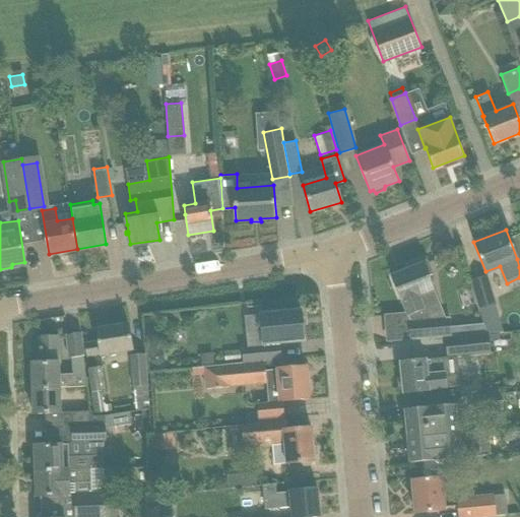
[(409,320),(408,320),(410,337),(450,335),(449,317),(428,319),(420,300),(436,294),(428,274),(433,272),(426,256),(405,264),(407,268),(391,275),(401,302),(402,301),(409,320)]
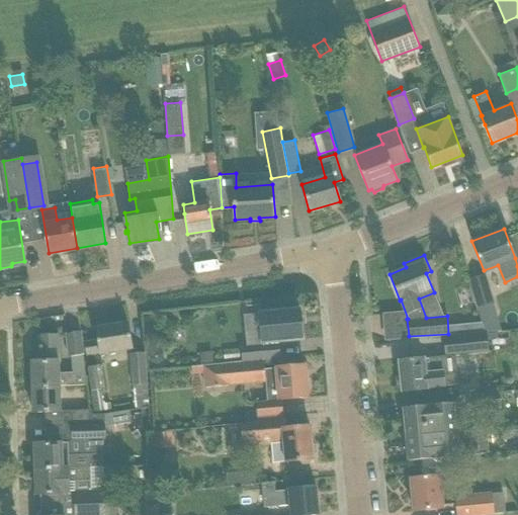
[(468,278),(477,307),(494,302),(486,274),(468,278)]
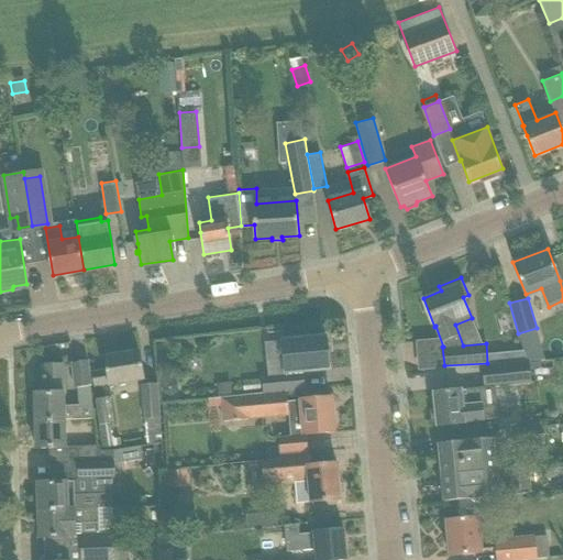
[(285,374),(262,376),(263,391),(286,388),(305,387),(302,371),(329,369),(326,336),(282,339),(285,374)]
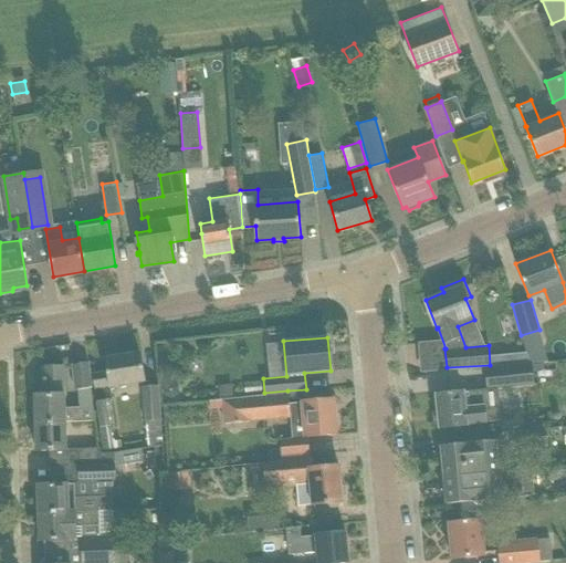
[(106,369),(92,373),(94,387),(96,400),(109,398),(112,398),(109,385),(144,379),(144,374),(139,352),(105,357),(106,369)]
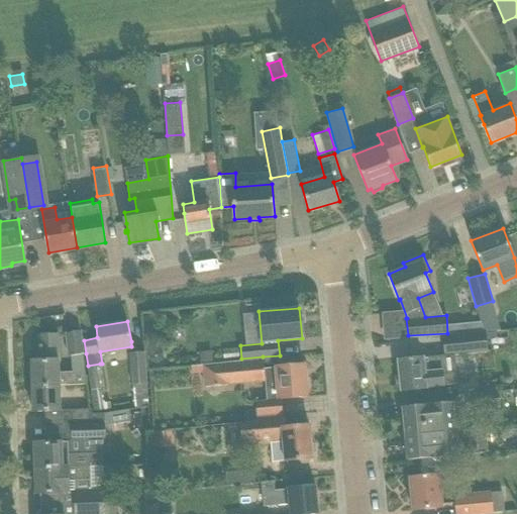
[(443,335),(445,353),(445,355),(487,351),(485,331),(443,335)]
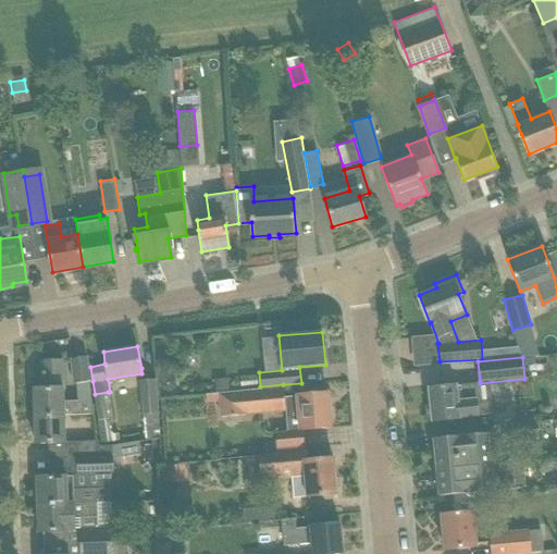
[(42,388),(34,388),(34,415),(64,414),(95,413),(90,380),(77,381),(79,398),(63,399),(62,359),(41,360),(42,388)]
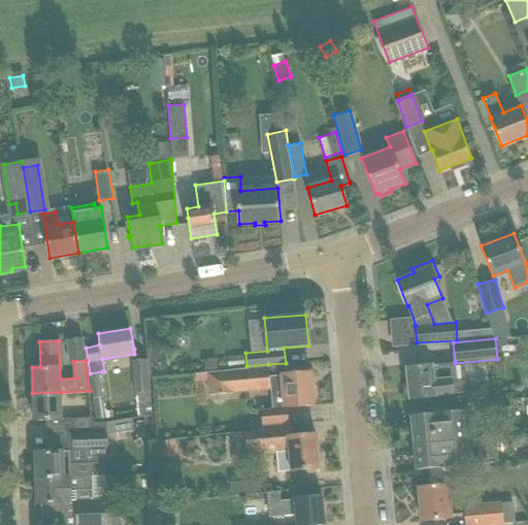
[(146,358),(132,359),(135,391),(136,391),(137,415),(152,414),(150,390),(146,358)]
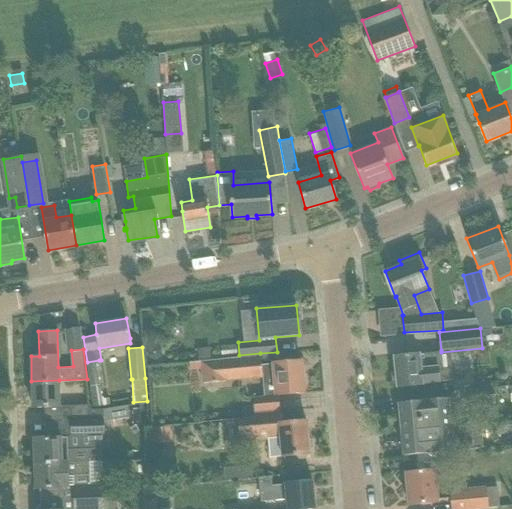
[(394,355),(397,386),(422,383),(422,382),(453,379),(452,367),(438,369),(436,351),(394,355)]
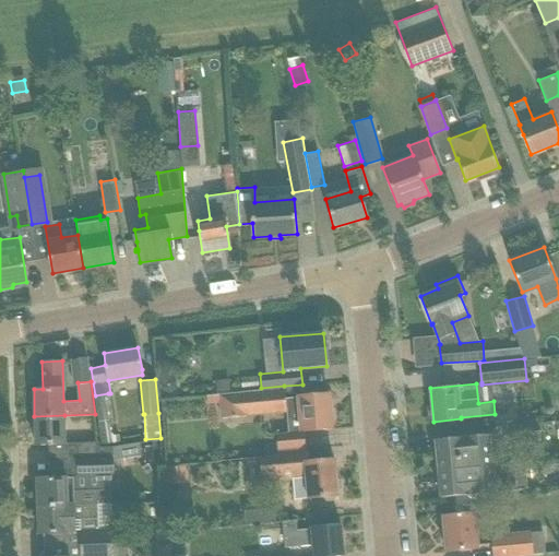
[(284,386),(261,388),(218,391),(222,416),(299,410),(301,430),(302,429),(332,427),(331,421),(333,418),(332,410),(330,409),(329,392),(285,397),(284,386)]
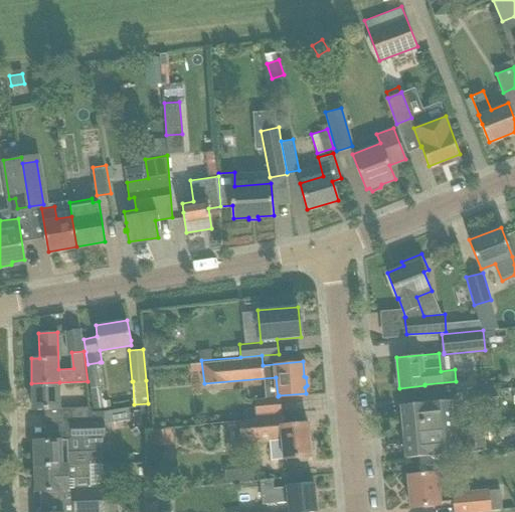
[(88,364),(87,364),(94,408),(103,406),(100,386),(104,385),(100,362),(88,364)]
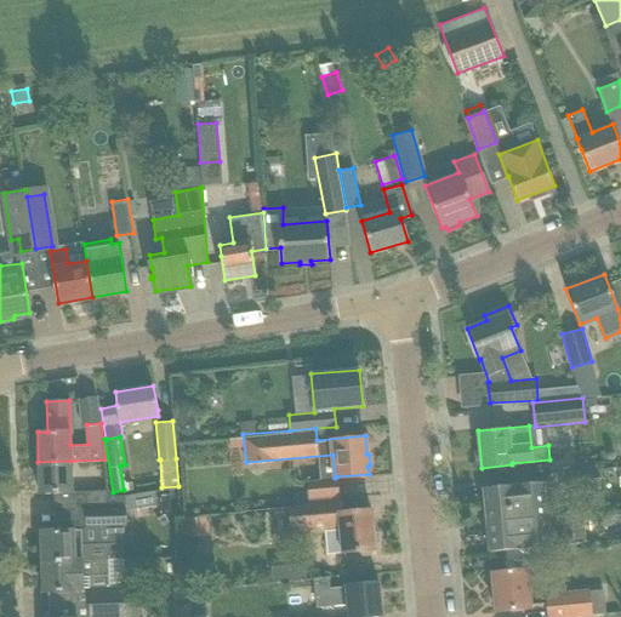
[(72,461),(38,462),(39,492),(63,491),(72,491),(72,461)]
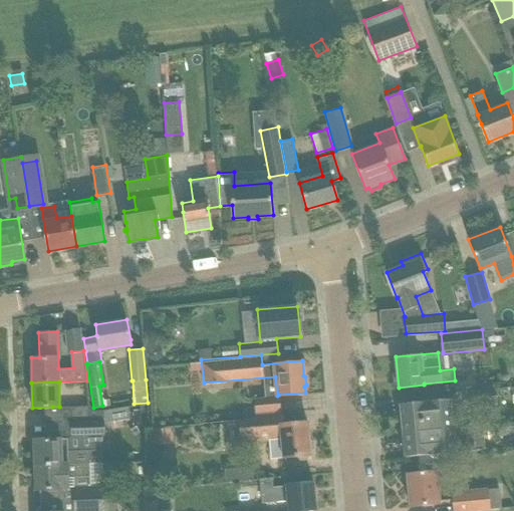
[(470,390),(471,406),(496,403),(495,388),(470,390)]
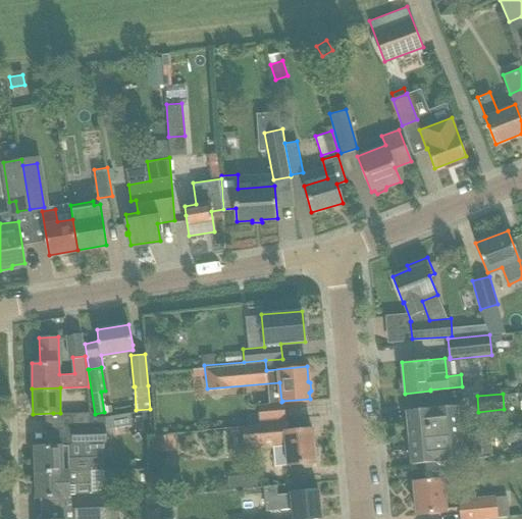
[(281,402),(257,404),(259,419),(283,417),(282,401),(281,402)]
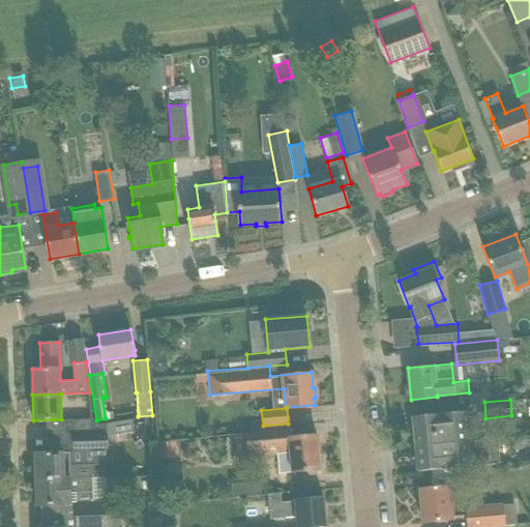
[(412,416),(415,446),(466,442),(463,411),(412,416)]
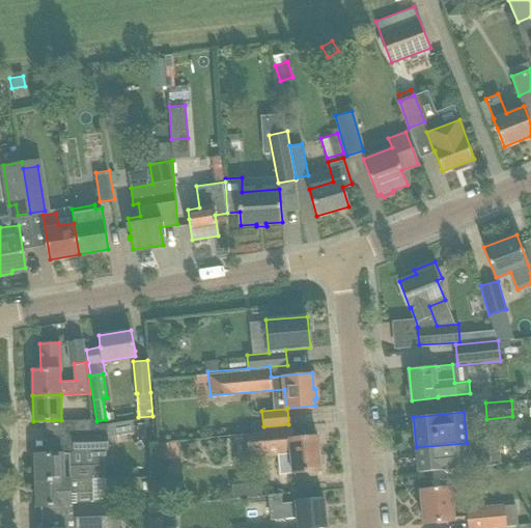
[(72,420),(73,436),(107,434),(106,424),(93,424),(93,419),(72,420)]
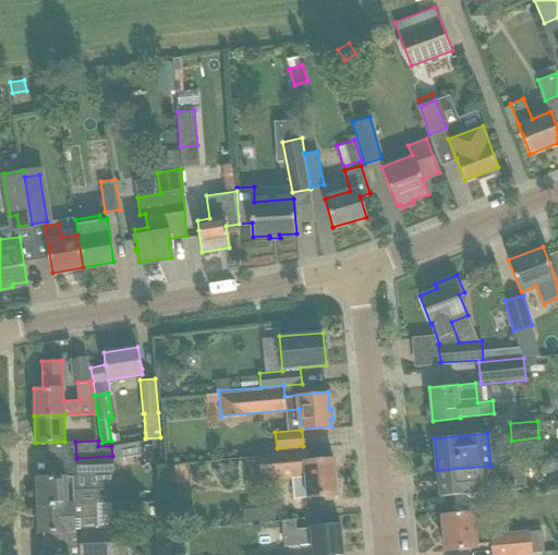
[(292,477),(294,497),(307,496),(323,495),(325,498),(334,497),(335,494),(337,494),(337,490),(341,486),(340,479),(336,477),(334,457),(304,460),(303,446),(277,448),(277,454),(259,455),(263,480),(292,477)]
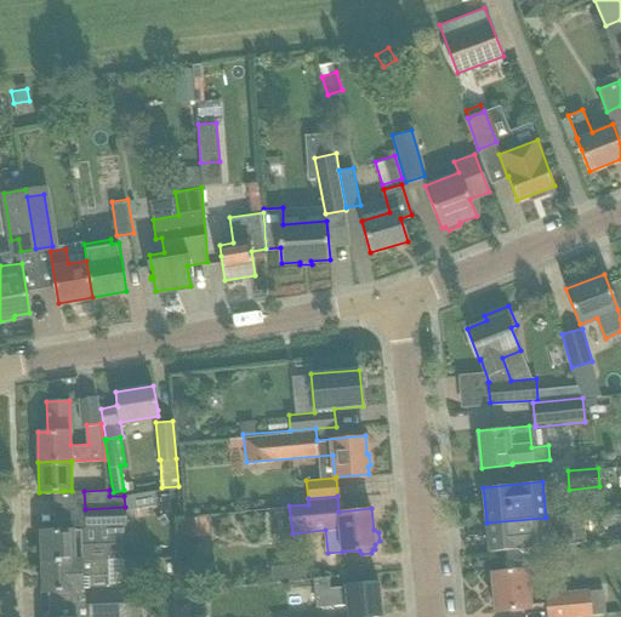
[(125,507),(85,509),(85,525),(126,523),(125,507)]
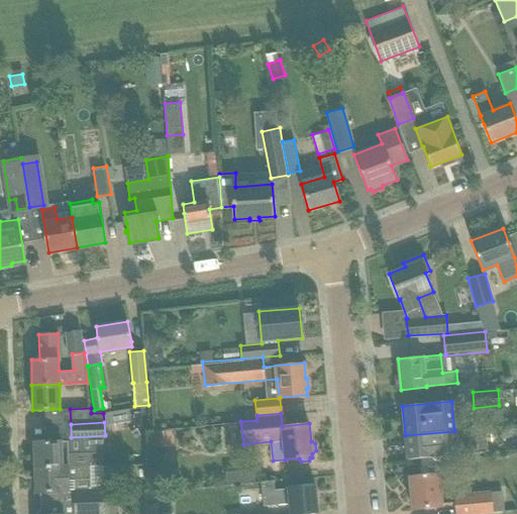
[(171,428),(154,430),(157,445),(173,444),(171,428)]
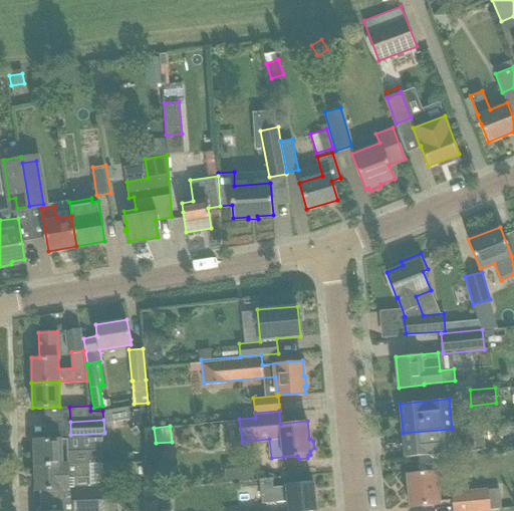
[(452,429),(403,433),(405,456),(454,452),(454,451),(474,449),(472,427),(452,429)]
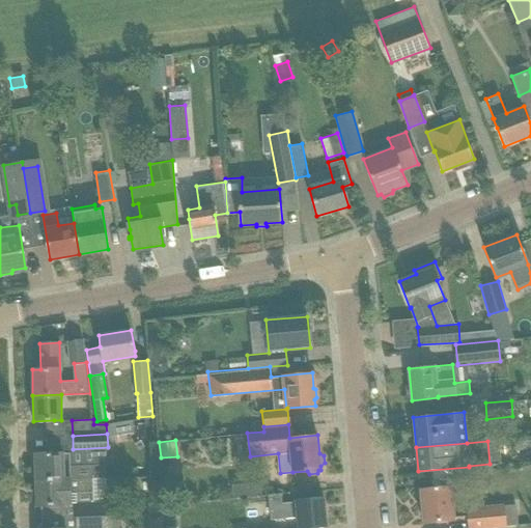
[(34,453),(35,479),(91,477),(104,476),(104,464),(68,465),(68,452),(34,453)]
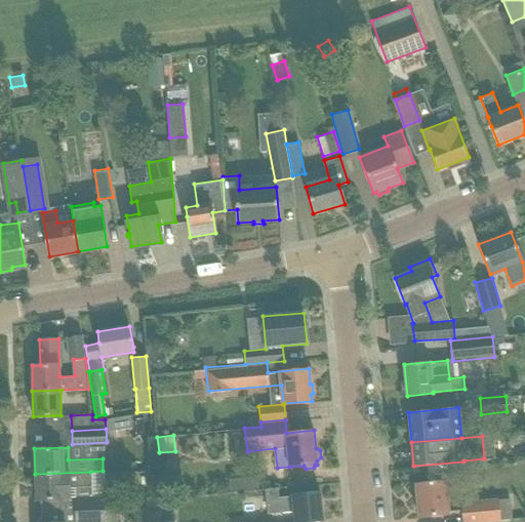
[(90,472),(35,474),(36,499),(69,498),(69,486),(91,485),(90,472)]
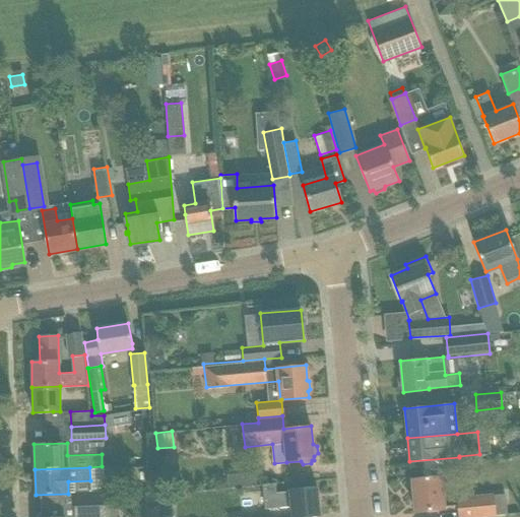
[(411,479),(414,512),(445,509),(444,494),(456,493),(455,474),(411,479)]
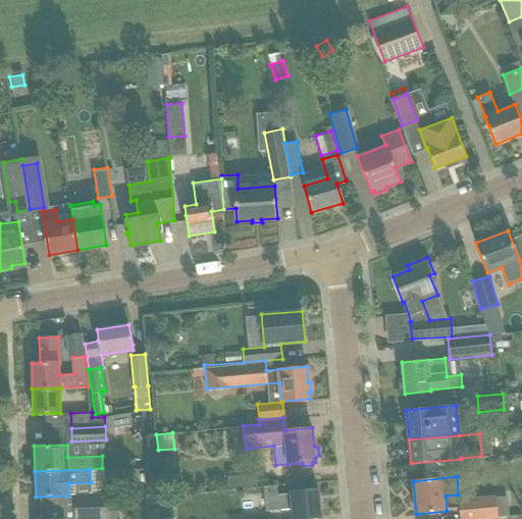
[(266,509),(276,507),(277,509),(292,508),(292,518),(304,518),(321,517),(318,488),(290,491),(290,492),(277,494),(276,484),(264,485),(266,509)]
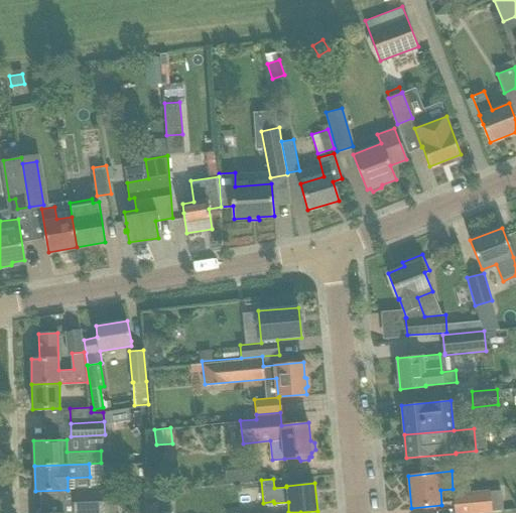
[(73,490),(74,502),(107,500),(107,488),(73,490)]
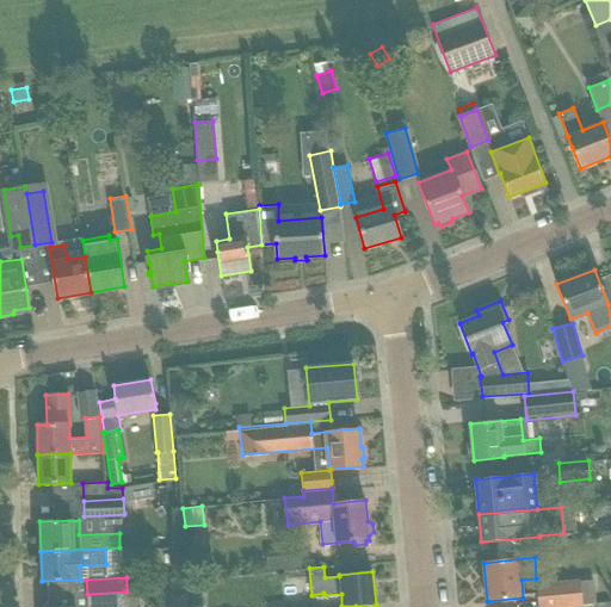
[(538,589),(539,606),(559,606),(580,605),(579,586),(538,589)]
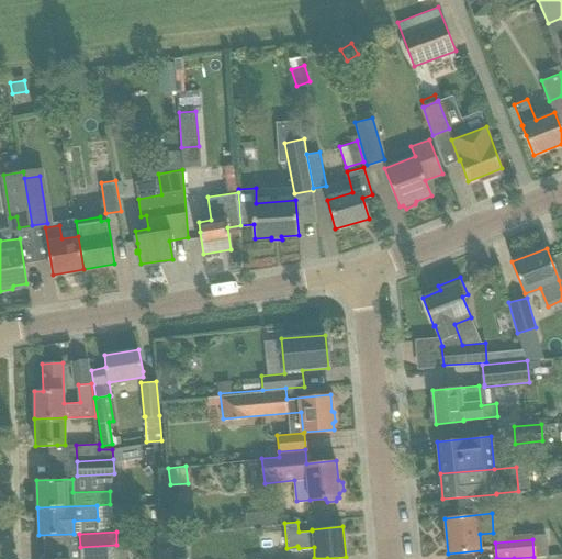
[(116,545),(80,547),(80,558),(104,558),(116,558),(116,557),(124,557),(124,545),(116,545)]
